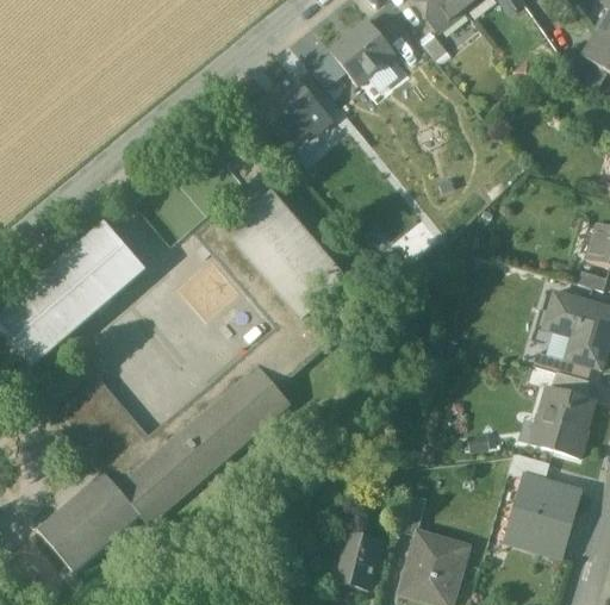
[(465,10),(456,0),(415,0),(439,30),(465,10)]
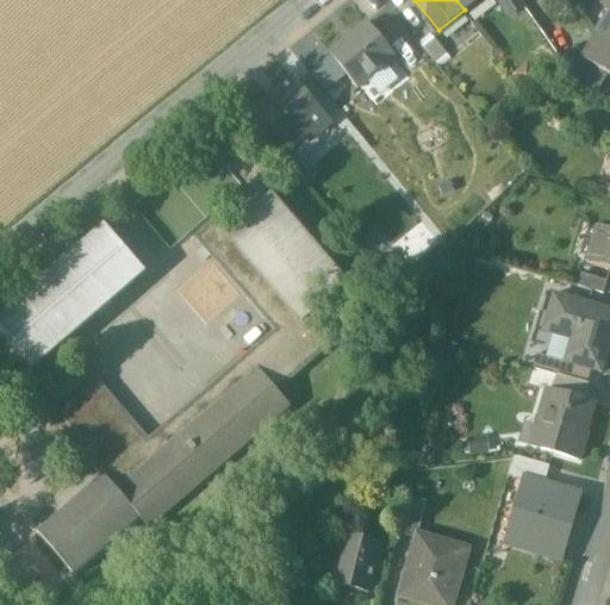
[(456,0),(465,10),(477,0),(456,0)]
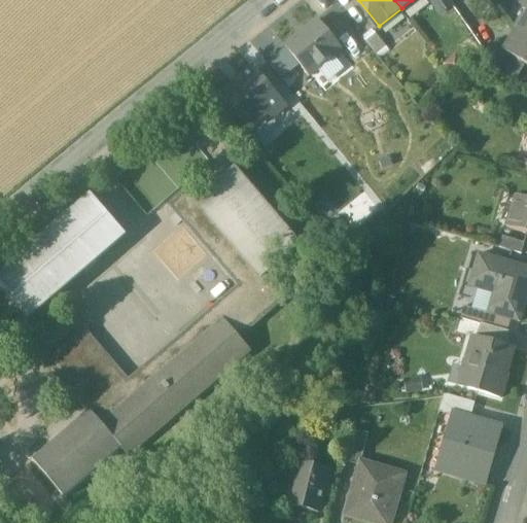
[(432,0),(440,9),(451,1),(450,0),(432,0)]
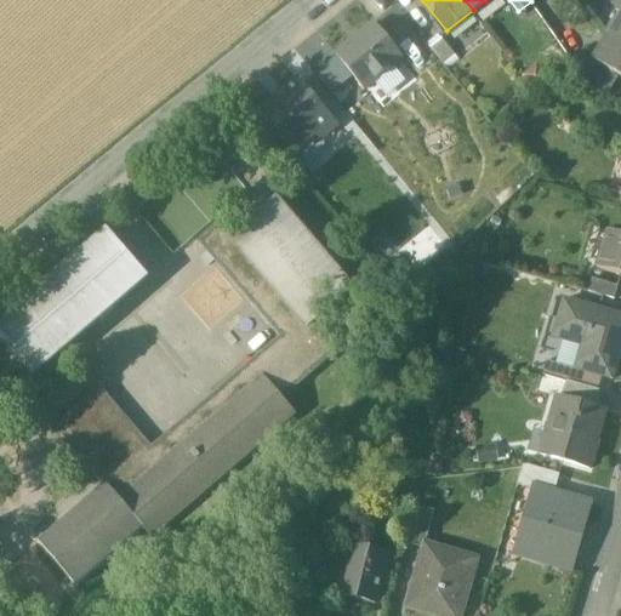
[(620,7),(620,9),(620,10),(614,22),(616,23),(610,34),(620,40),(620,7)]
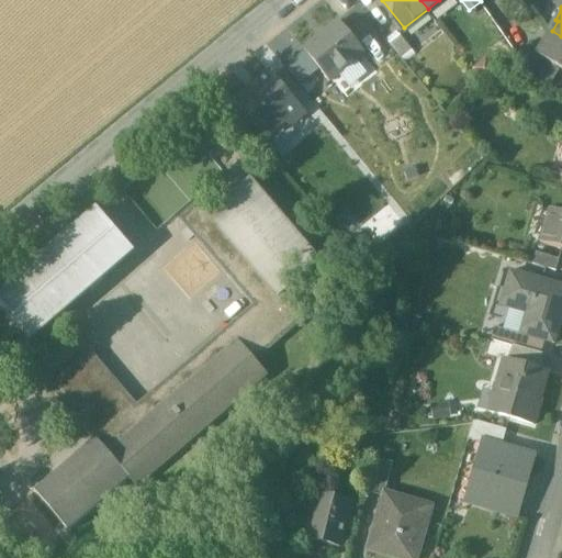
[(330,78),(366,51),(339,19),(305,46),(319,65),(330,78)]
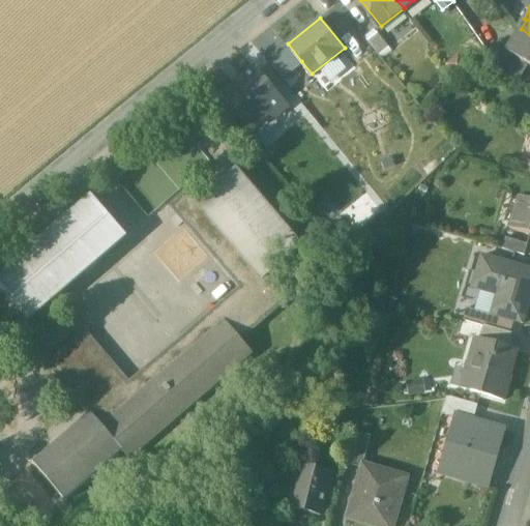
[(392,49),(374,26),(364,34),(382,56),(392,49)]
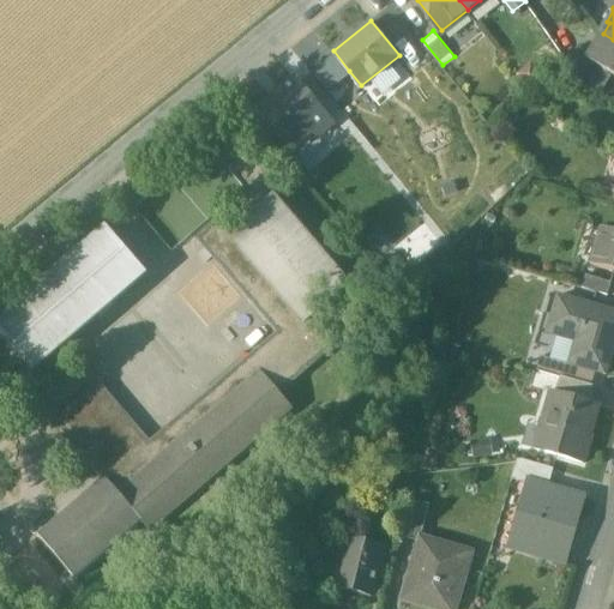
[(613,40),(603,34),(596,46),(594,43),(585,55),(612,71),(613,72),(613,40)]
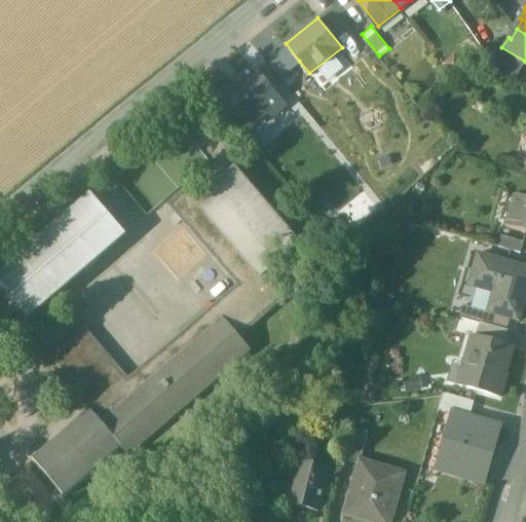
[(299,61),(286,43),(266,59),(280,76),(299,61)]
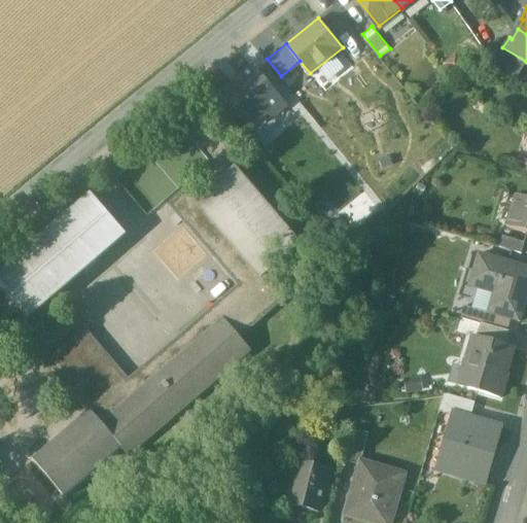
[(525,61),(503,48),(495,62),(504,74),(516,78),(525,61)]
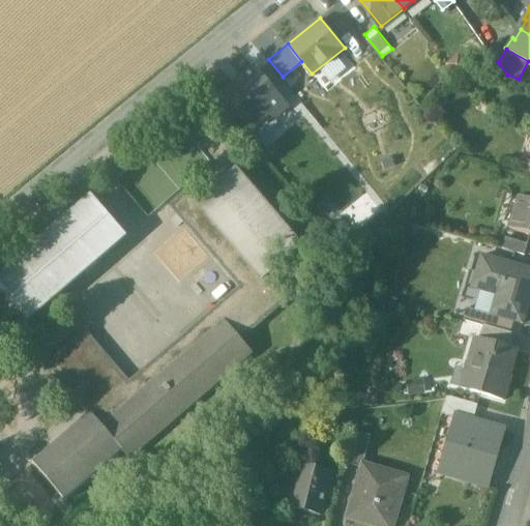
[(287,104),(255,66),(224,93),(242,115),(252,125),(268,110),(273,116),(287,104)]
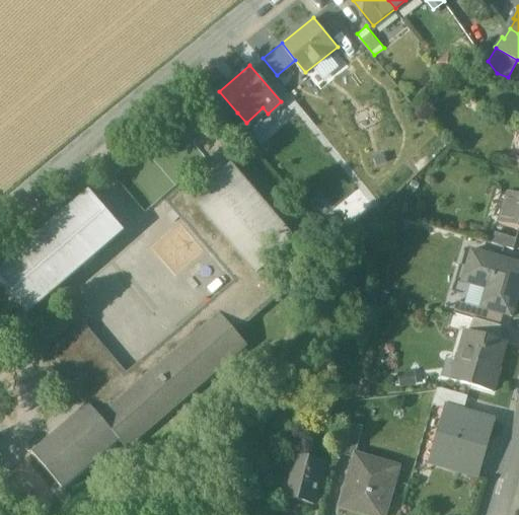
[(261,139),(237,113),(228,120),(251,147),(261,139)]
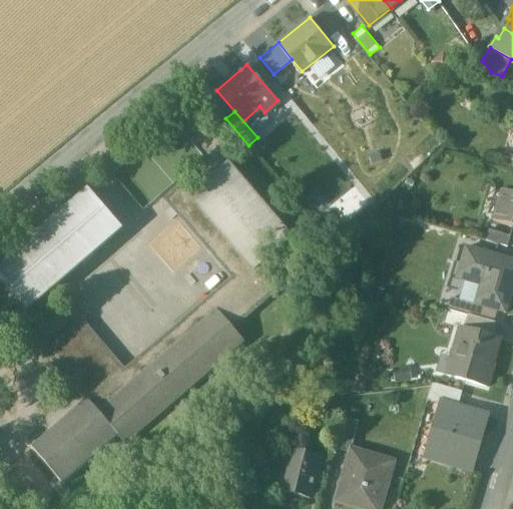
[(293,235),(228,161),(191,193),(189,195),(253,270),(263,262),(293,235)]
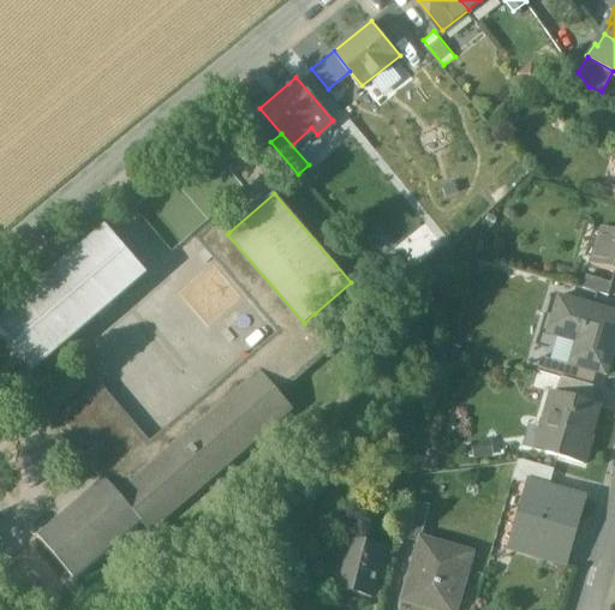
[(288,344),(161,453),(99,381),(54,418),(105,477),(37,534),(75,576),(141,519),(150,530),(293,407),(280,392),(338,341),(315,314),(304,323),(227,234),(230,232),(218,219),(197,237),(288,344)]
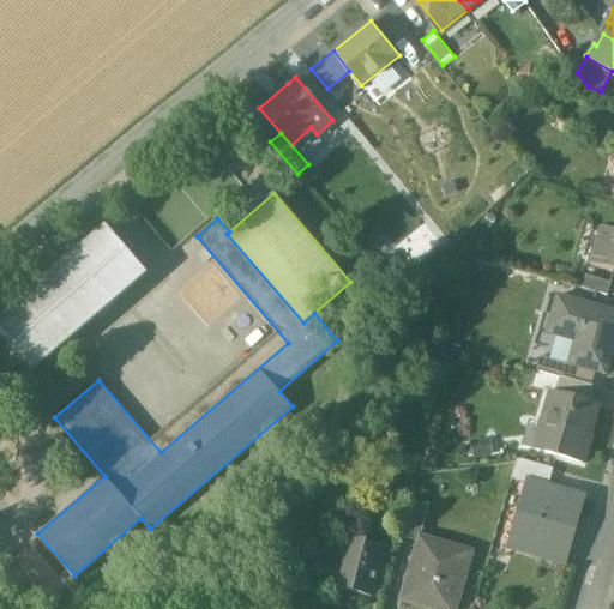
[(613,228),(601,224),(590,261),(613,267),(613,228)]
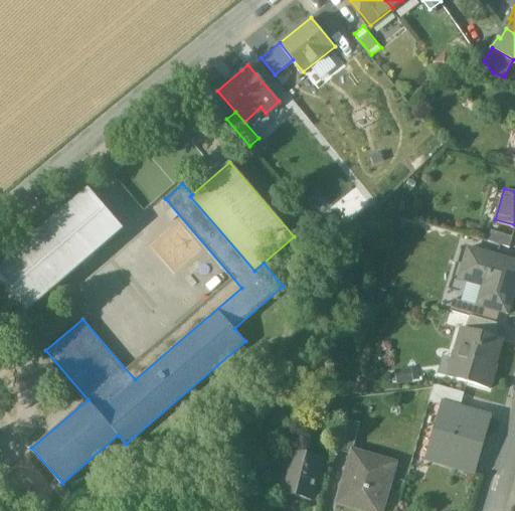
[(89,191),(0,268),(0,276),(27,308),(121,227),(89,191)]
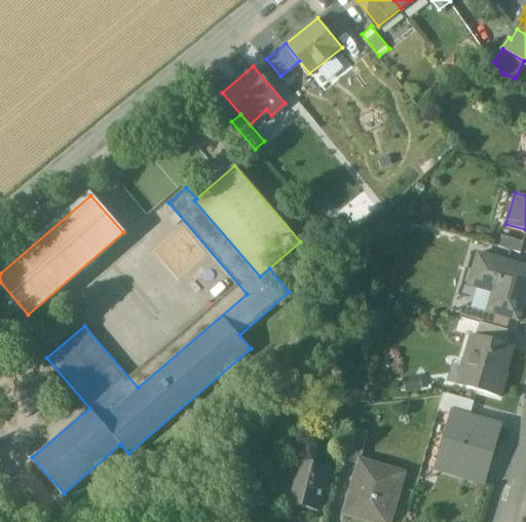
[(523,239),(501,233),(498,245),(520,251),(523,239)]
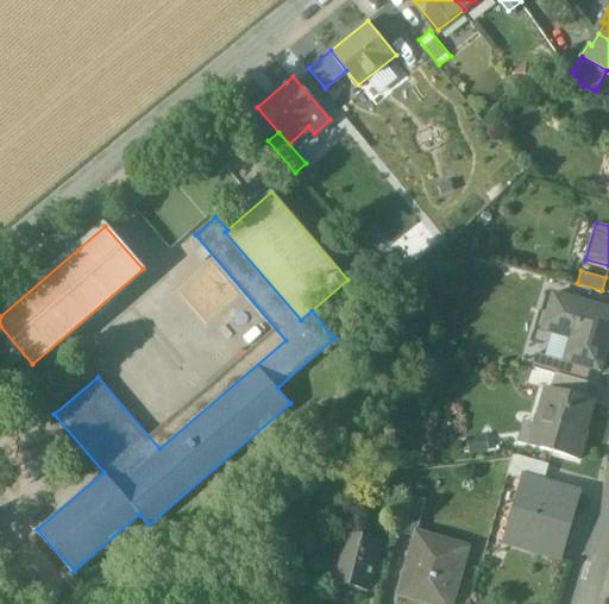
[(608,334),(608,307),(553,291),(542,327),(577,337),(570,359),(585,364),(600,367),(608,334)]
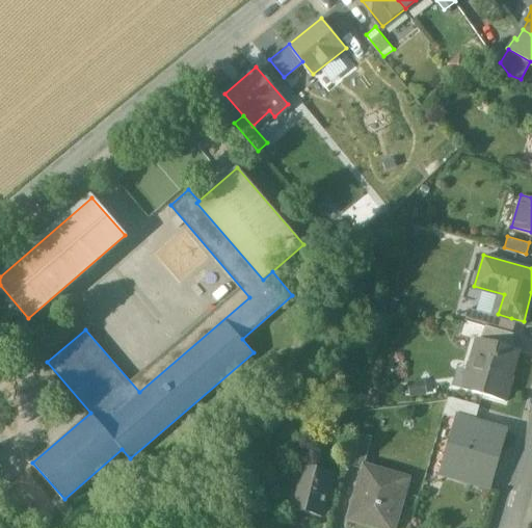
[(498,314),(489,312),(486,322),(508,330),(511,318),(498,314)]
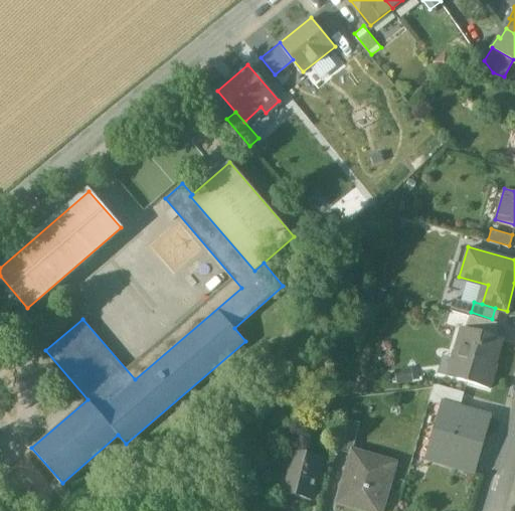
[(496,321),(470,314),(466,327),(492,335),(496,321)]
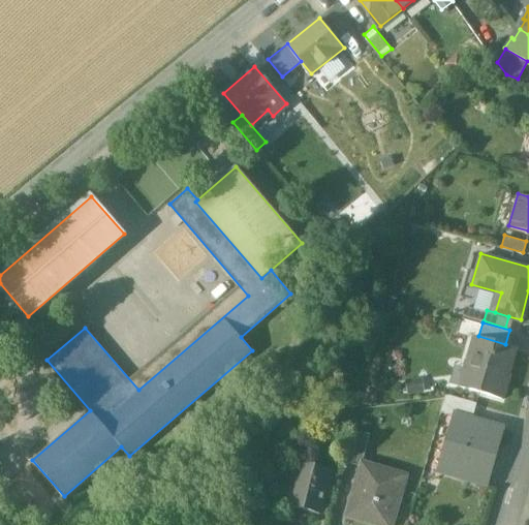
[(478,336),(477,336),(468,369),(474,371),(469,388),(502,397),(509,373),(506,372),(514,346),(505,344),(478,336)]
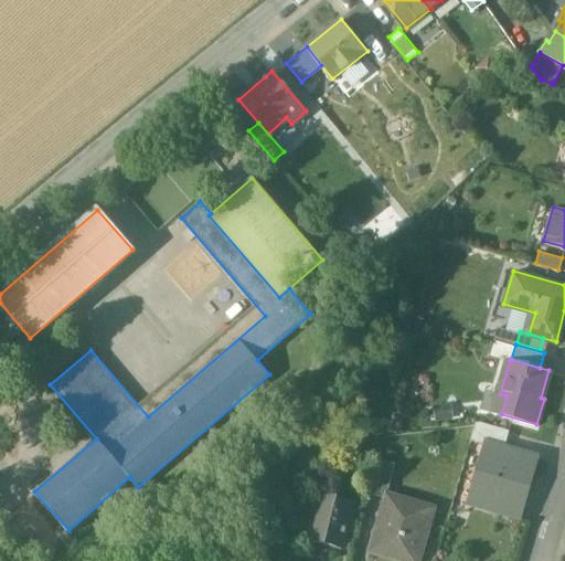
[(510,430),(480,421),(476,422),(470,440),(487,444),(487,442),(504,447),(510,430)]
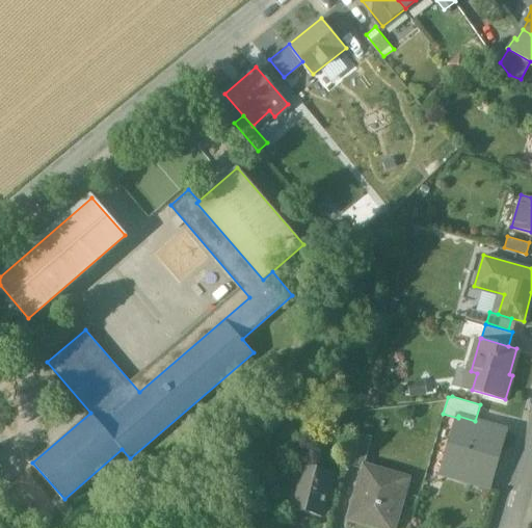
[(475,421),(458,416),(458,418),(450,445),(462,449),(454,476),(488,485),(505,429),(475,421)]
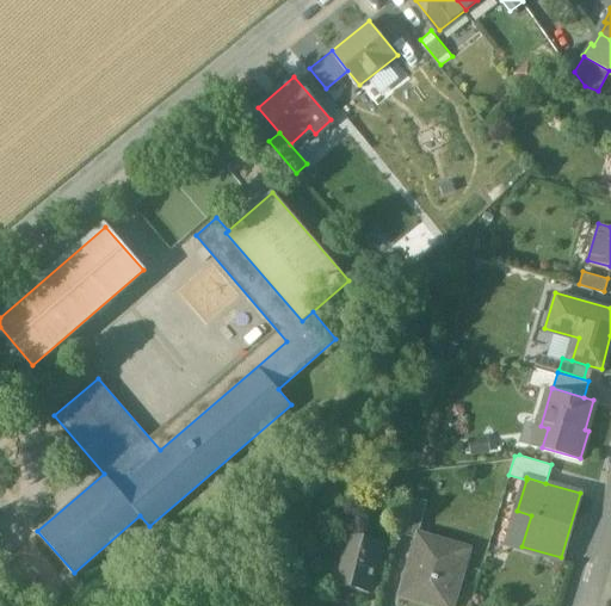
[(427,500),(409,495),(400,532),(418,537),(427,500)]
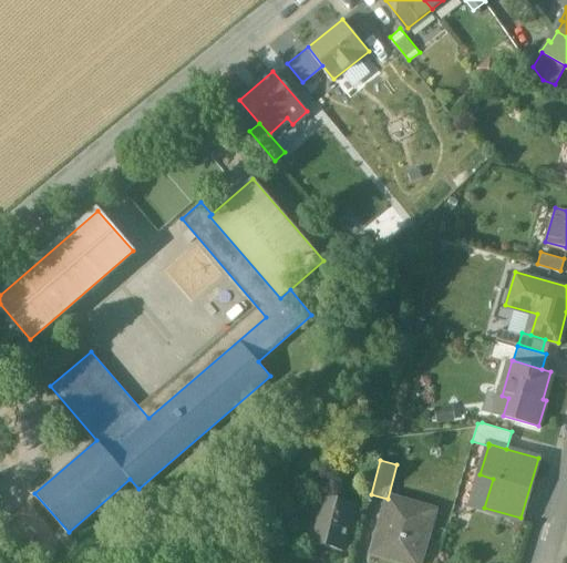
[(356,503),(322,495),(310,540),(343,549),(356,503)]
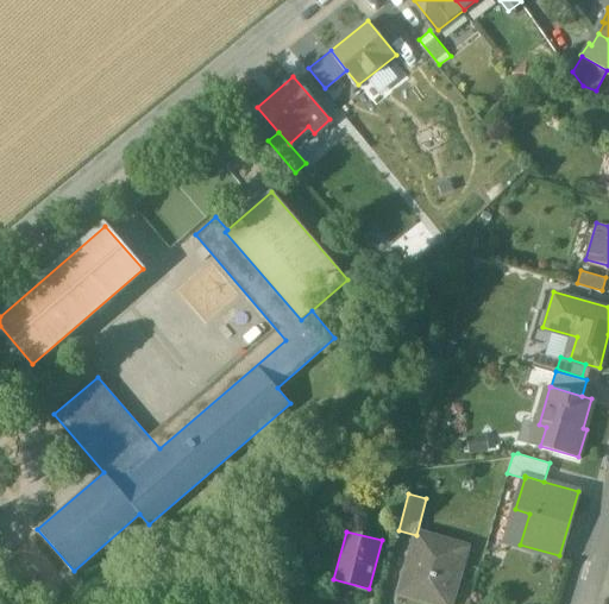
[(424,533),(418,554),(420,555),(418,565),(408,562),(399,592),(441,603),(450,603),(468,545),(424,533)]
